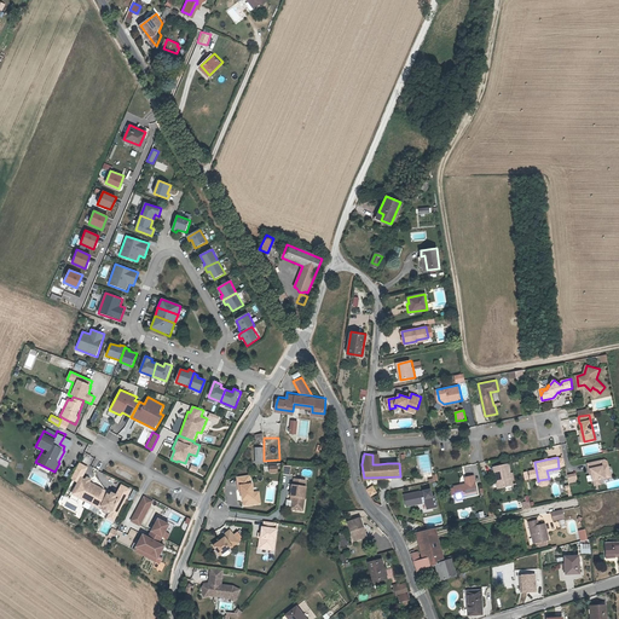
[(87,464),(79,460),(70,475),(77,479),(75,485),(79,487),(77,490),(79,495),(90,501),(98,485),(88,479),(88,478),(85,476),(85,478),(81,475),(87,464)]
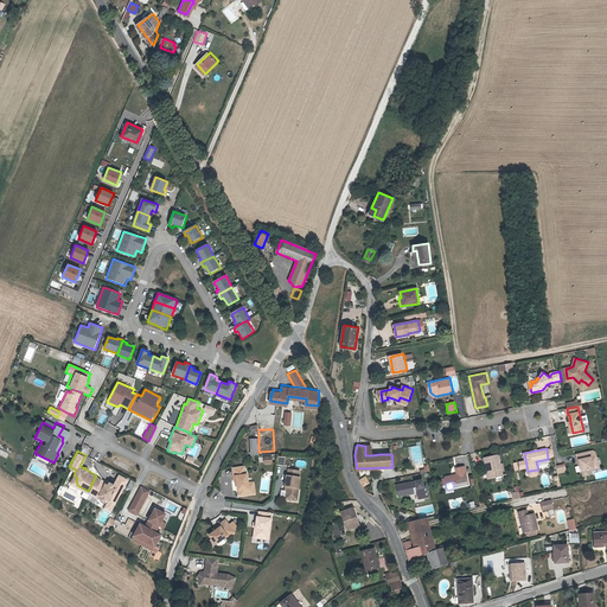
[(577,455),(577,460),(580,460),(580,465),(581,472),(600,468),(596,457),(592,458),(590,452),(577,455)]
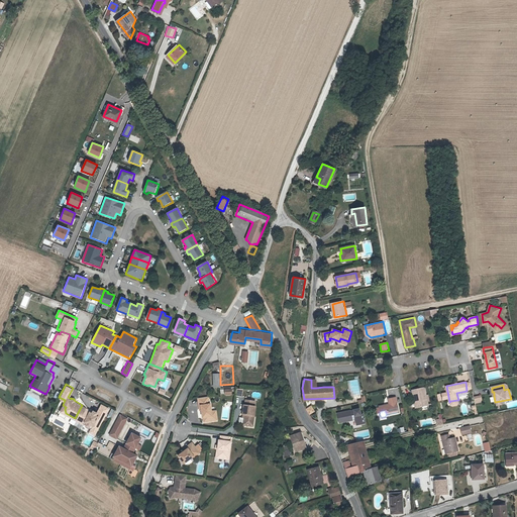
[(412,390),(413,394),(414,394),(415,401),(417,407),(428,405),(424,387),(412,390)]
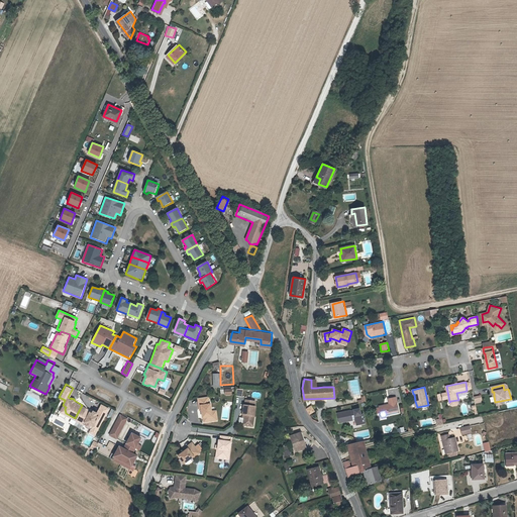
[(203,420),(208,419),(208,415),(211,414),(210,409),(210,402),(209,402),(208,399),(208,395),(197,396),(199,405),(200,405),(201,408),(202,415),(203,420)]
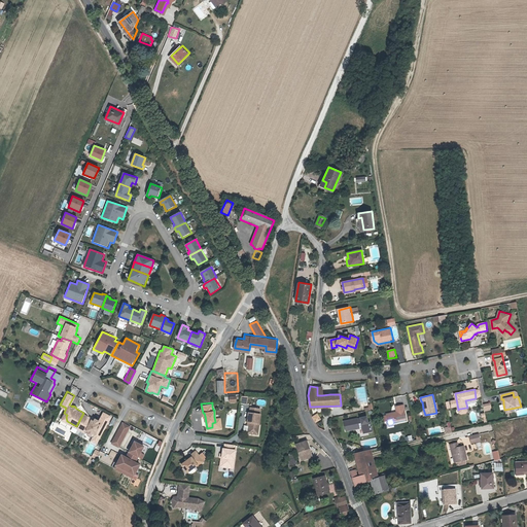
[(490,402),(482,403),(484,411),(491,410),(490,402)]
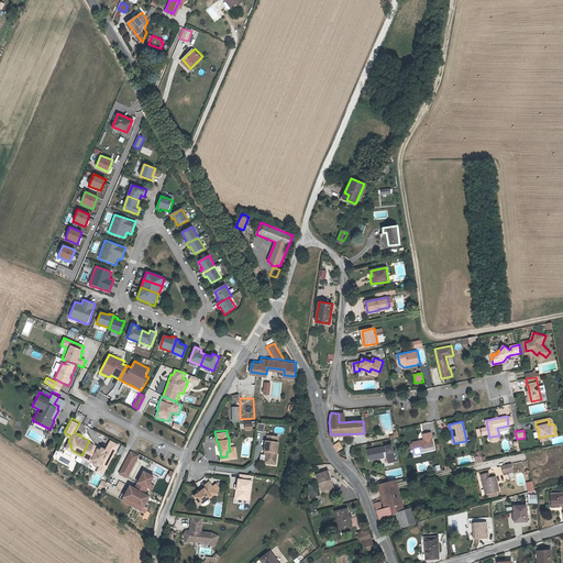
[(415,450),(419,449),(419,452),(434,449),(431,432),(422,433),(423,440),(422,441),(420,442),(419,441),(412,442),(414,443),(415,449),(415,450)]
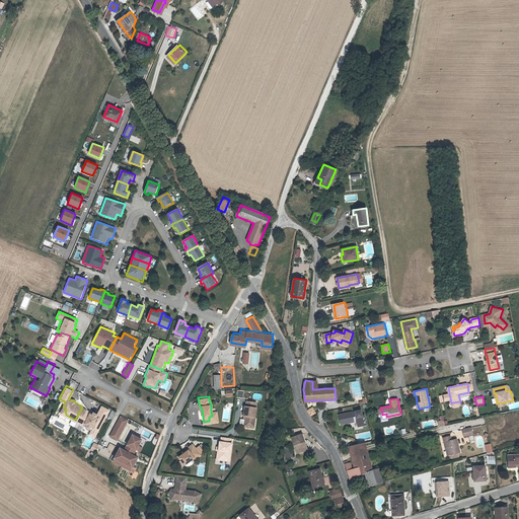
[(243,414),(244,414),(245,414),(245,417),(244,422),(244,425),(249,426),(249,423),(254,423),(256,405),(255,405),(255,400),(246,399),(245,404),(244,403),(243,414)]
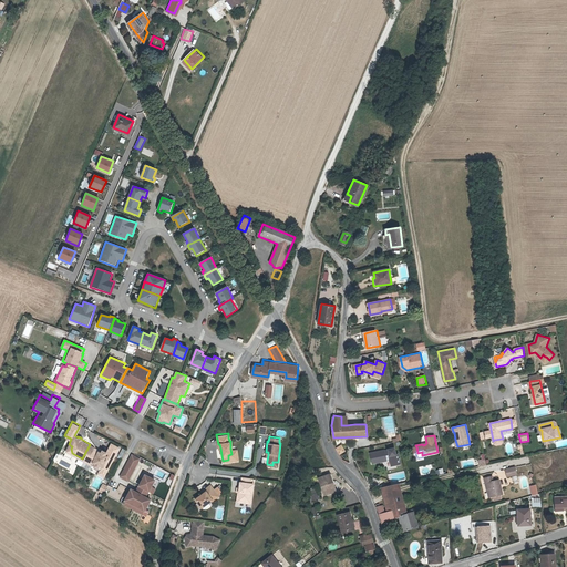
[(98,449),(90,444),(82,459),(91,463),(92,461),(101,465),(100,467),(105,471),(119,446),(111,442),(105,451),(104,454),(98,450),(99,449),(98,449)]
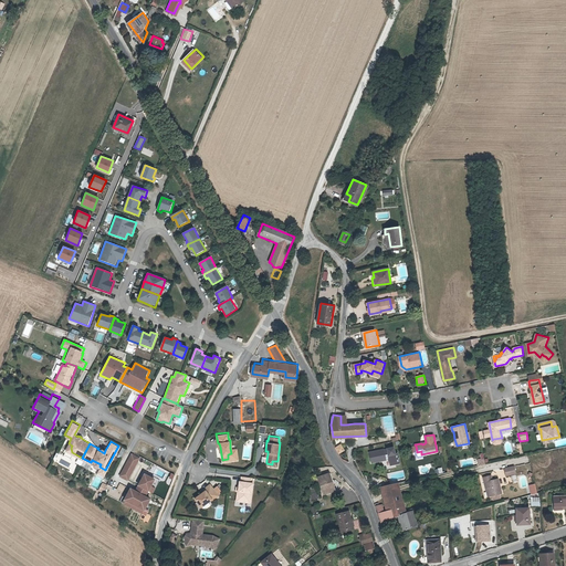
[(72,446),(69,443),(62,453),(80,462),(82,458),(72,452),(71,448),(72,446)]
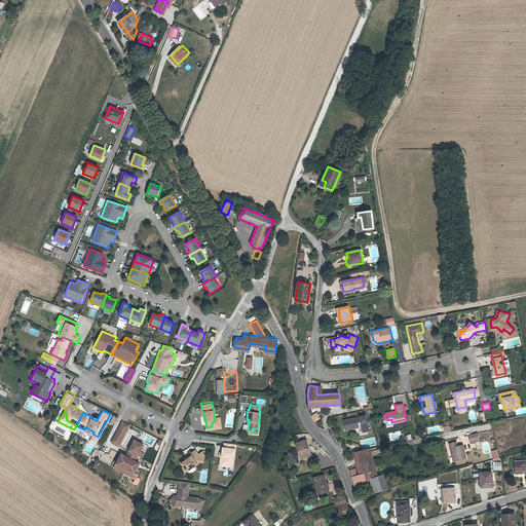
[(366,415),(360,417),(361,419),(358,420),(357,417),(343,420),(345,429),(358,427),(358,426),(362,425),(364,433),(371,430),(369,421),(368,421),(366,415)]
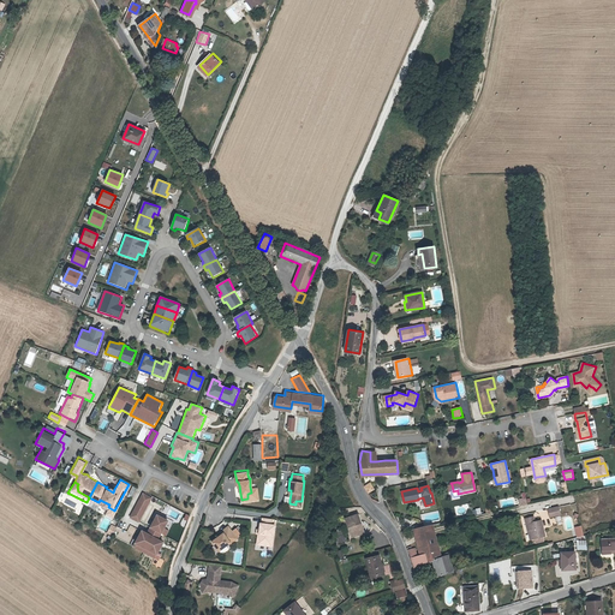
[(256,487),(250,487),(251,493),(248,494),(248,499),(258,497),(256,487)]
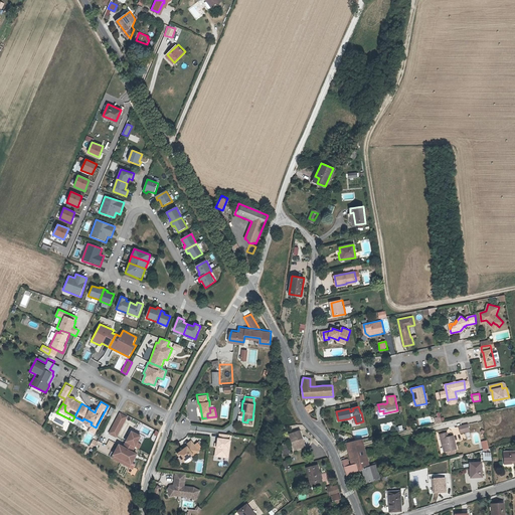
[(128,416),(120,411),(109,433),(117,437),(128,416)]
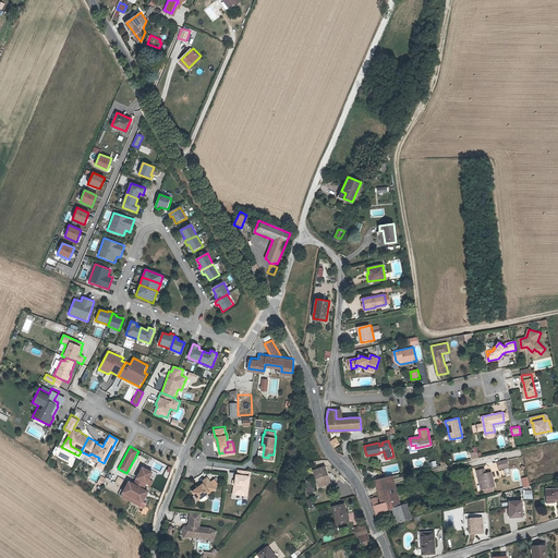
[(89,456),(81,451),(79,456),(94,464),(96,464),(101,466),(104,463),(98,460),(99,458),(91,453),(89,456)]
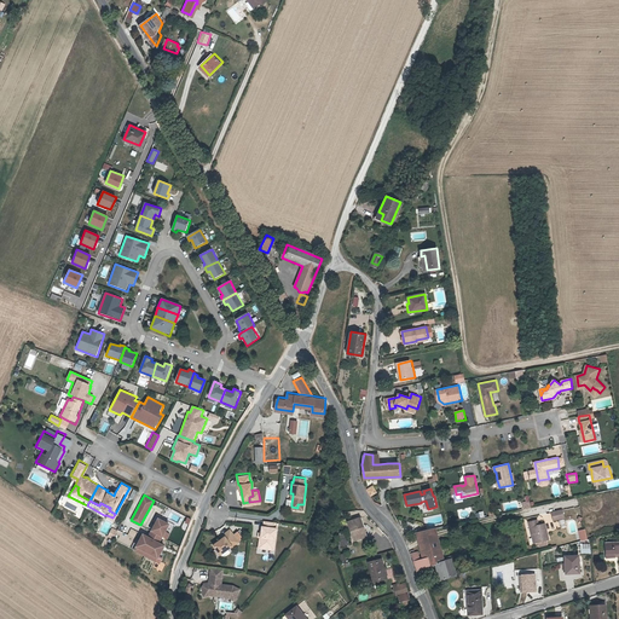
[(551,513),(553,520),(563,518),(562,510),(551,513)]
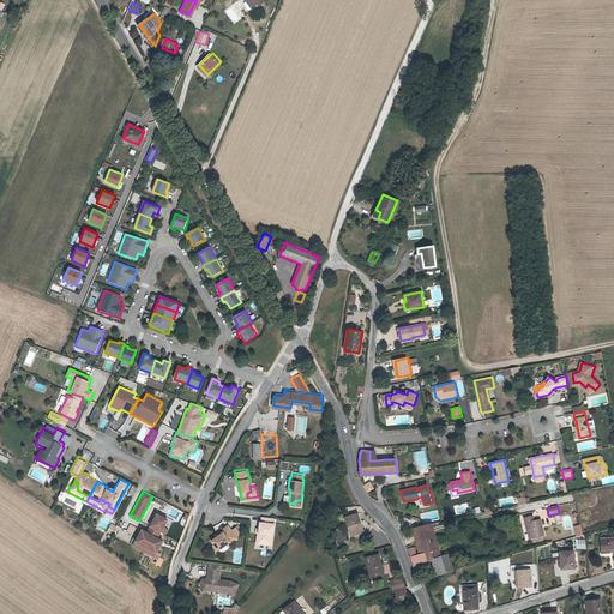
[(359,512),(347,518),(354,535),(366,530),(359,512)]
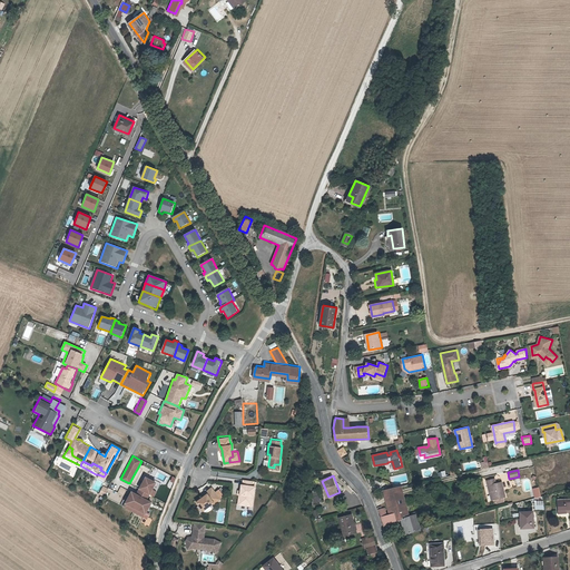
[(156,481),(145,477),(136,492),(130,490),(123,505),(144,516),(150,501),(146,499),(149,493),(154,497),(157,491),(151,489),(156,481)]
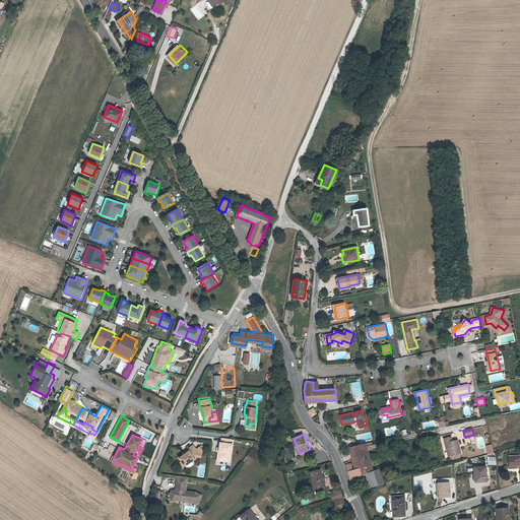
[(221,436),(220,441),(219,441),(218,446),(217,450),(216,459),(224,460),(225,451),(230,452),(232,443),(231,443),(231,438),(221,436)]
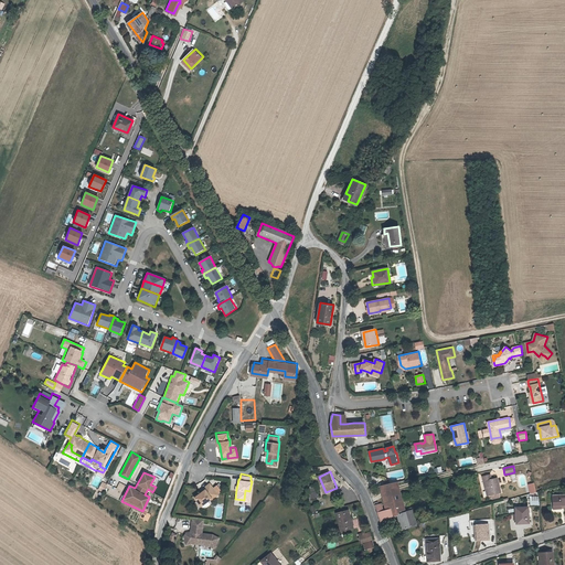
[(482,476),(483,480),(486,480),(489,494),(501,491),(498,478),(492,479),(491,473),(482,476)]
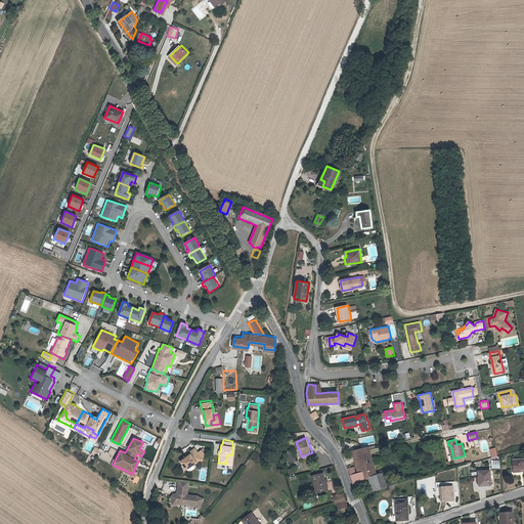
[(185,455),(179,460),(185,468),(194,461),(194,462),(201,457),(201,456),(197,450),(193,446),(187,451),(188,452),(185,455)]
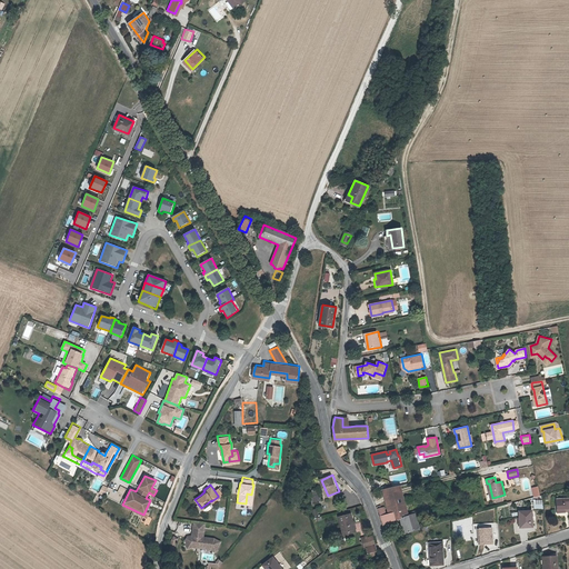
[(389,488),(382,489),(387,506),(405,501),(400,486),(392,487),(389,488)]
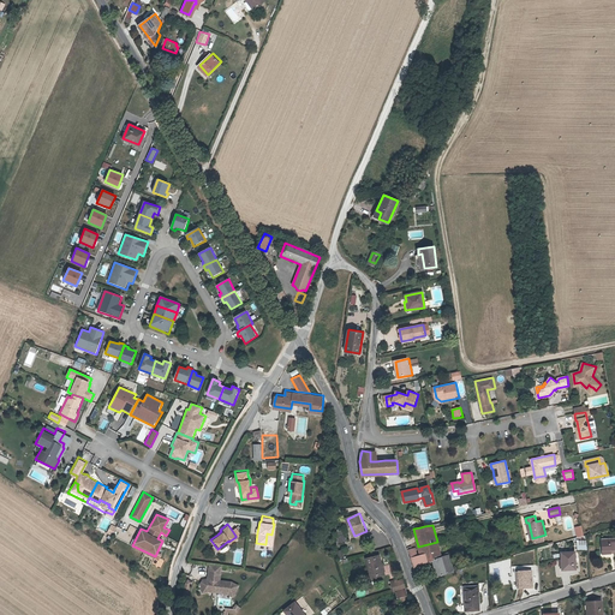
[(614,537),(602,538),(603,554),(614,553),(613,549),(614,549),(614,537)]
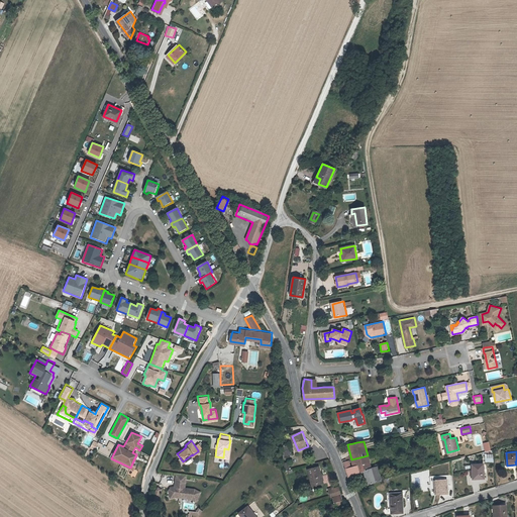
[(367,484),(376,481),(372,469),(368,455),(351,459),(353,467),(351,467),(349,460),(343,462),(347,475),(364,471),(367,484)]
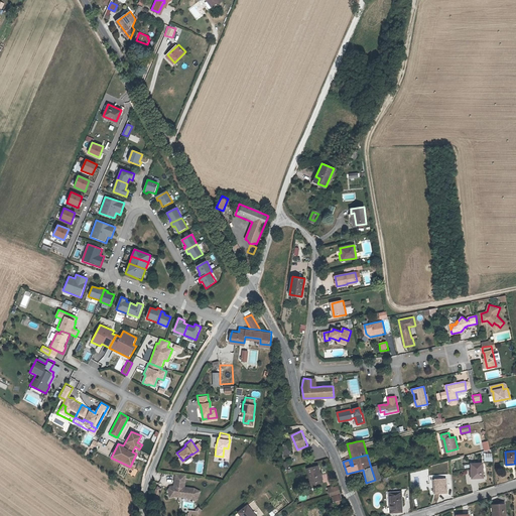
[(484,463),(472,463),(473,478),(485,477),(484,463)]
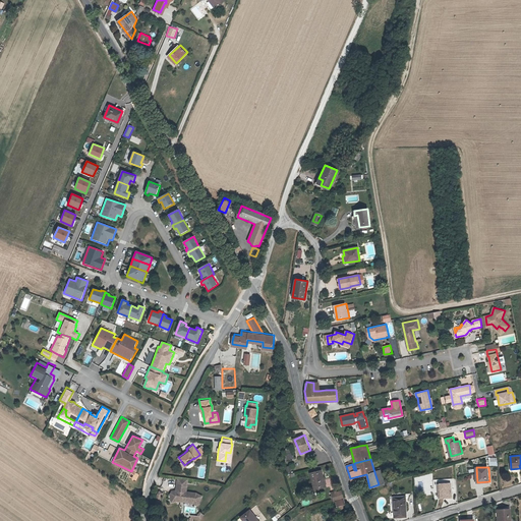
[(384,470),(374,472),(379,484),(387,482),(384,470)]
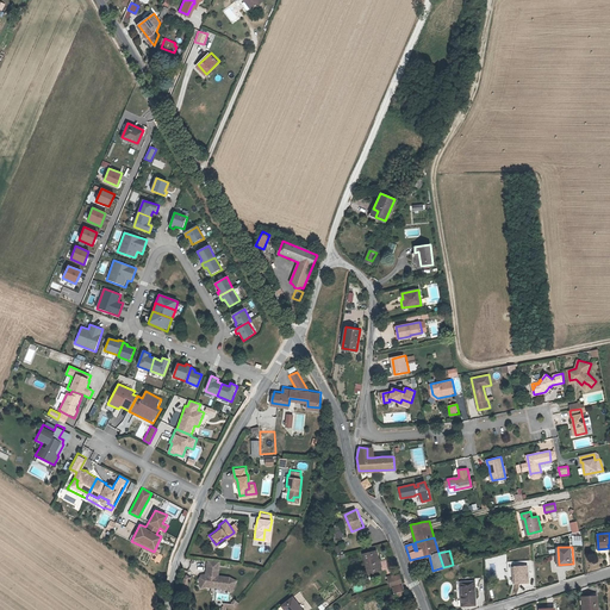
[(378,552),(363,554),(368,572),(380,570),(378,552)]
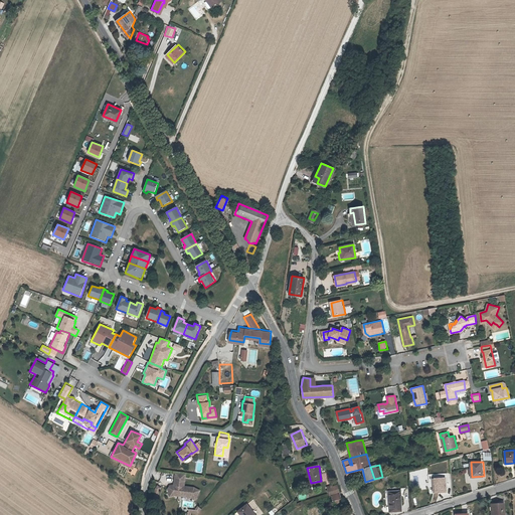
[(168,484),(166,487),(167,491),(171,490),(175,491),(177,492),(176,494),(189,496),(190,494),(194,496),(198,489),(192,486),(182,485),(182,481),(184,473),(174,471),(173,476),(173,479),(174,480),(174,483),(168,484)]
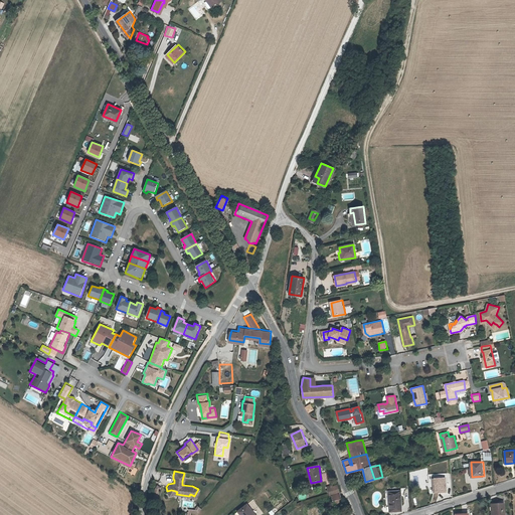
[(446,480),(433,481),(434,493),(446,492),(446,480)]
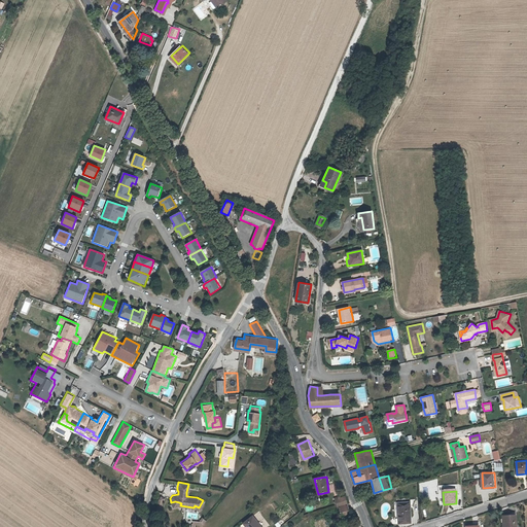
[(335,500),(337,506),(346,503),(344,497),(335,500)]
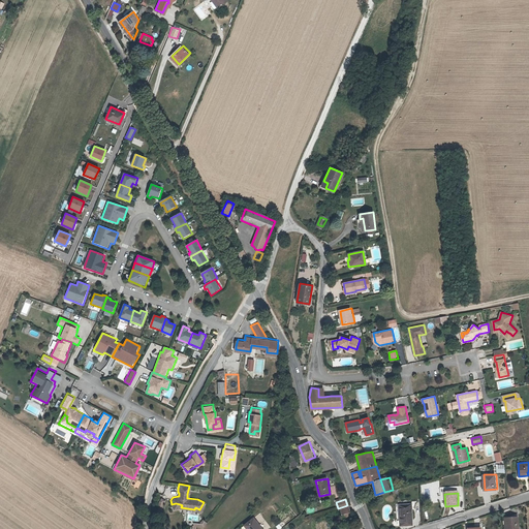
[(411,505),(397,506),(398,526),(412,525),(411,505)]
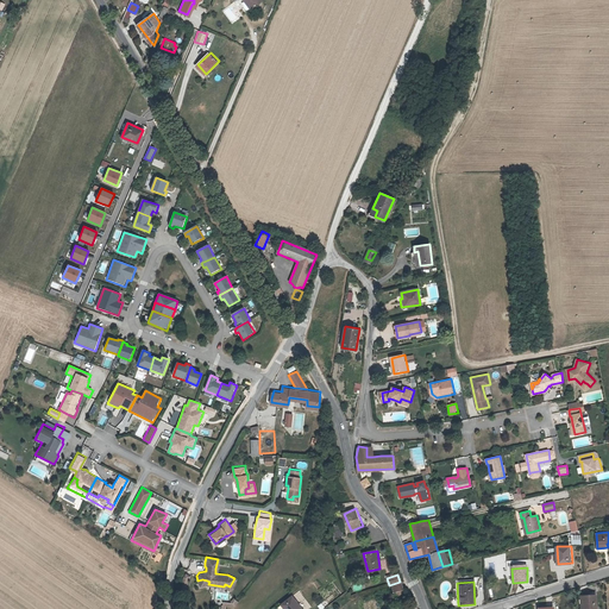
[(391,585),(395,598),(403,597),(400,583),(391,585)]
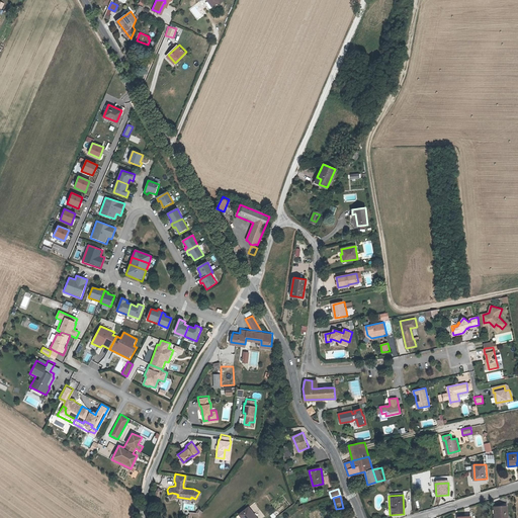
[(257,517),(250,506),(240,513),(243,517),(257,517)]
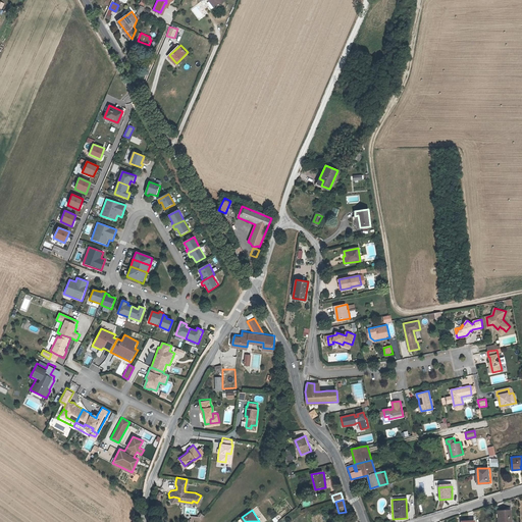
[(499,521),(510,521),(510,511),(499,512),(499,521)]
